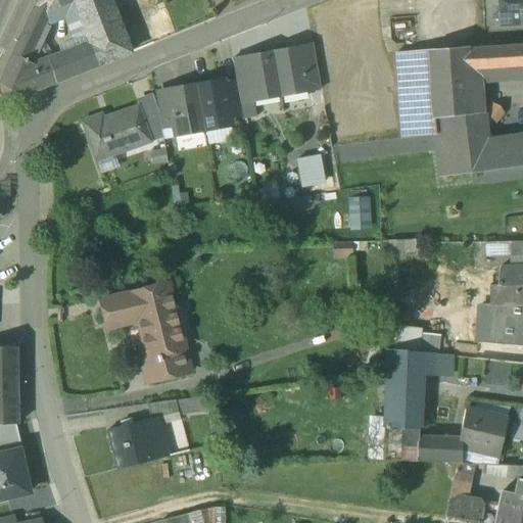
[(89,45),(49,60),(58,82),(131,53),(110,0),(38,0),(12,56),(27,62),(51,11),(72,2),(89,45)]
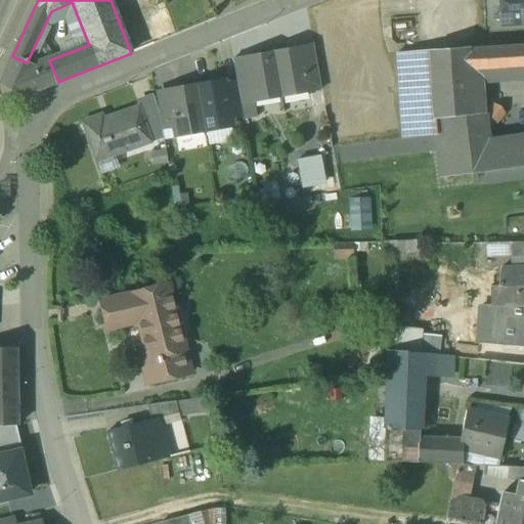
[(523,0),(497,0),(499,20),(520,19),(520,25),(523,25),(523,0)]
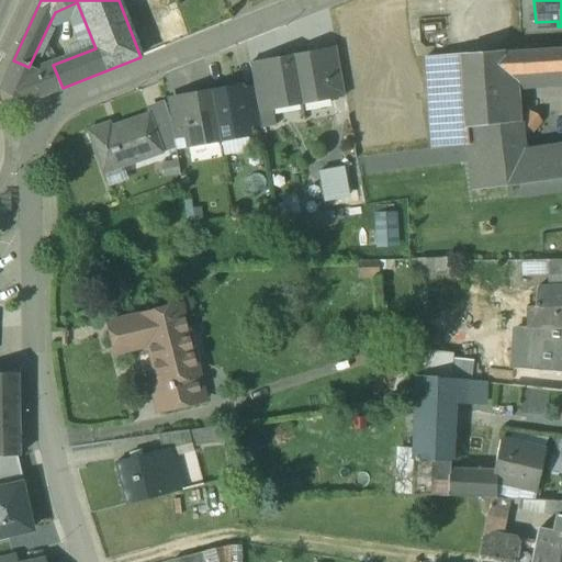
[(561,48),(521,53),(503,54),(504,77),(561,71),(561,48)]
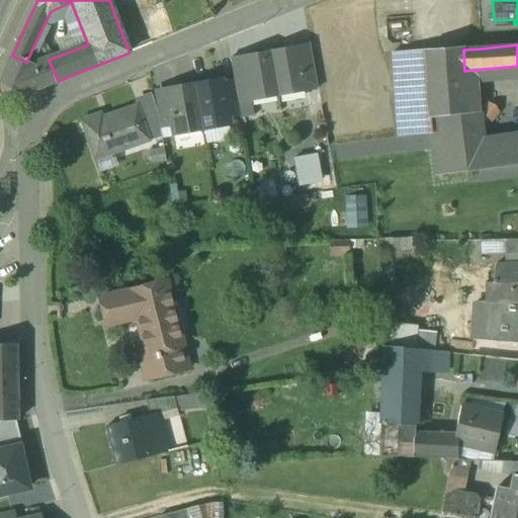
[(310,46),(298,48),(306,91),(318,89),(310,46)]
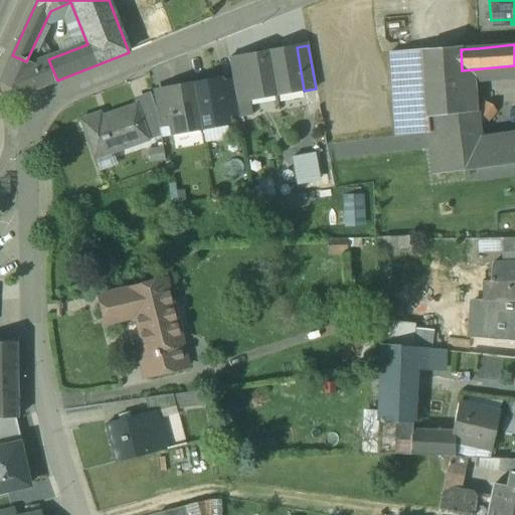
[(297,47),(269,52),(277,96),(304,91),(297,47)]
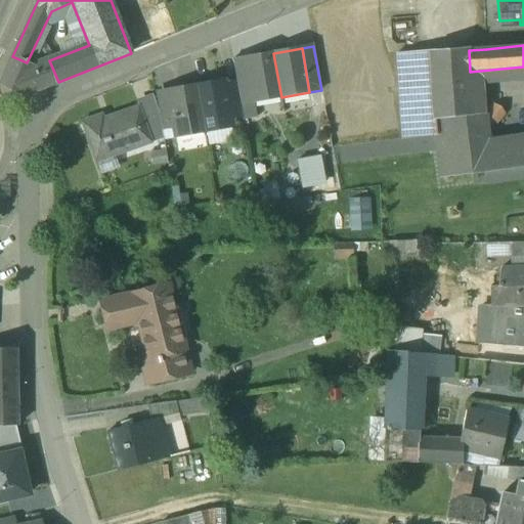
[(469,48),(430,50),(434,120),(435,120),(447,119),(473,116),(472,97),(470,72),(469,50),(469,48)]
